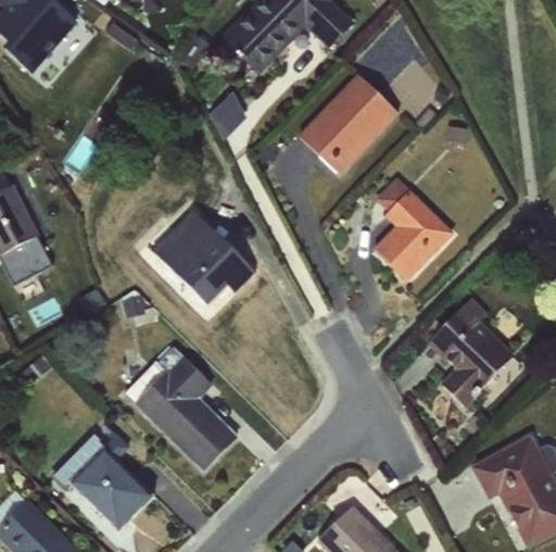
[(0,29),(39,67),(86,20),(65,0),(7,0),(11,4),(0,15),(0,29)]
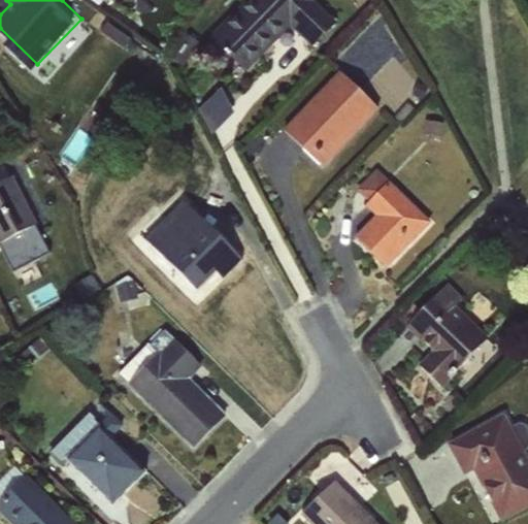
[(241,0),(209,33),(244,69),(291,24),(310,44),(336,19),(316,0),(241,0)]
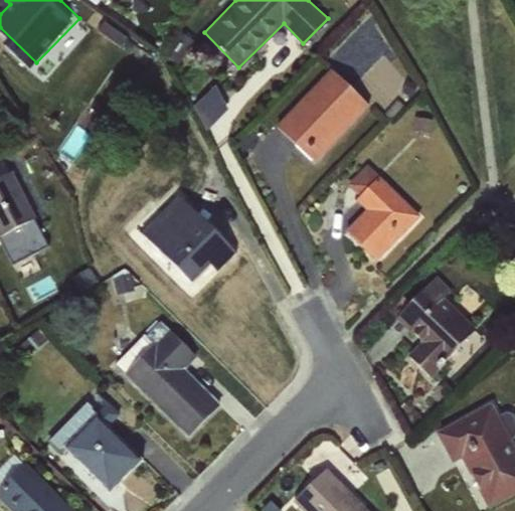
[(330,66),(276,124),(315,160),(369,104),(330,66)]
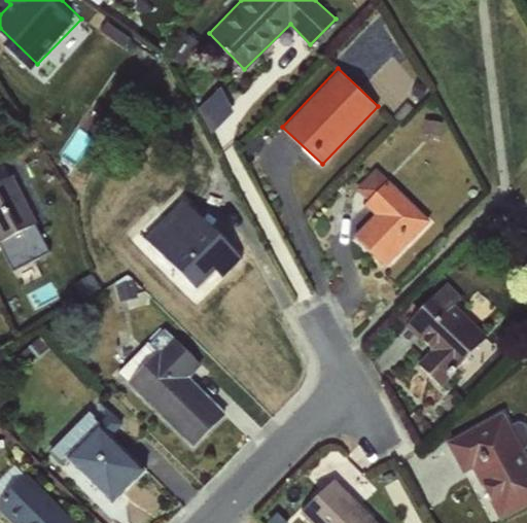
[(429,218),(375,165),(355,184),(366,199),(363,202),(373,212),(353,233),(384,264),(429,218)]
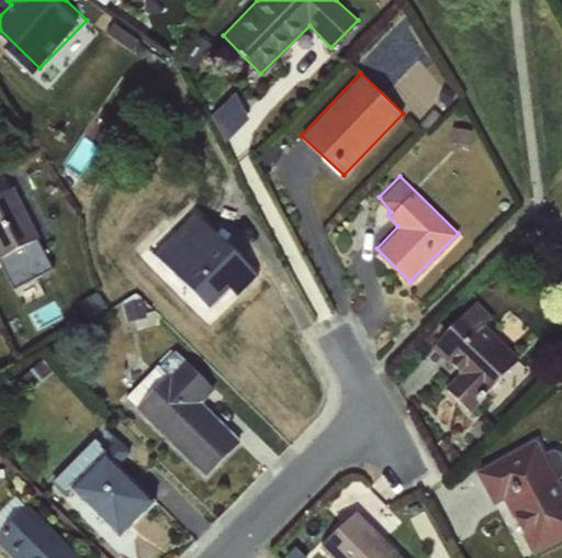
[(13,186),(0,192),(0,256),(3,255),(11,270),(29,260),(23,249),(42,240),(13,186)]
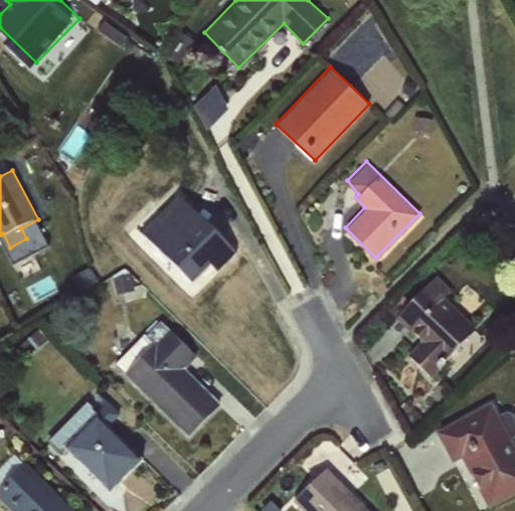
[(235,253),(182,196),(143,233),(196,290),(235,253)]
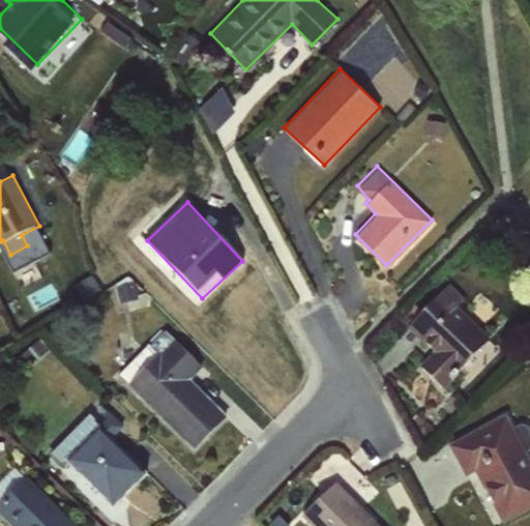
[(470,298),(448,280),(405,328),(433,354),(421,367),(444,387),(488,340),(457,313),(470,298)]
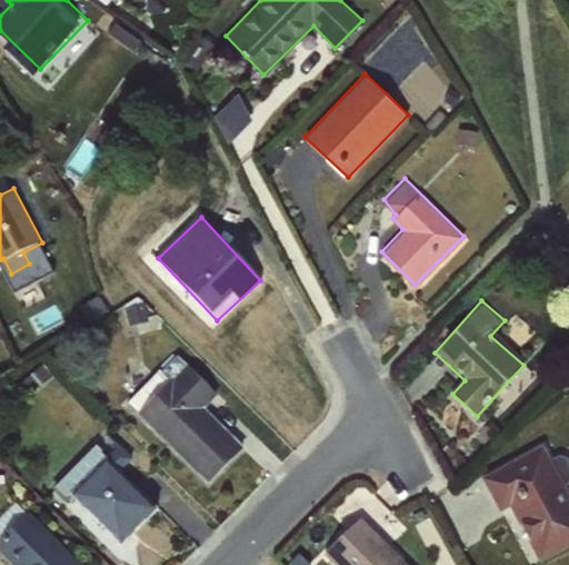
[(217,395),(188,366),(140,413),(211,485),(247,450),(205,407),(217,395)]
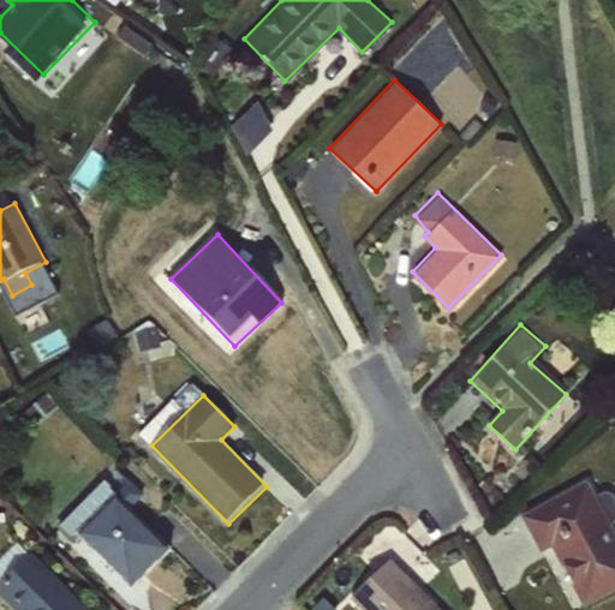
[(614,540),(585,483),(524,514),(544,552),(550,549),(579,604),(614,585),(614,540)]
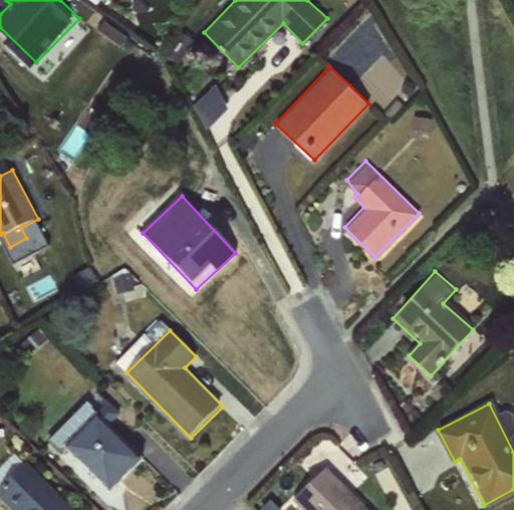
[(141,457),(95,414),(63,446),(108,489),(141,457)]
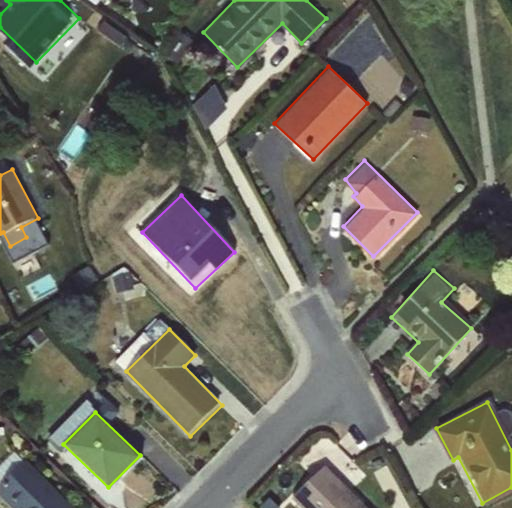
[(72,507),(26,461),(0,486),(0,492),(16,507),(72,507)]
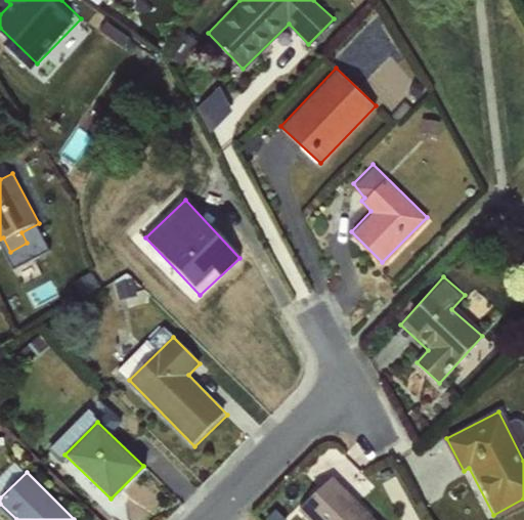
[(377,519),(333,475),(300,508),(311,519),(377,519)]
